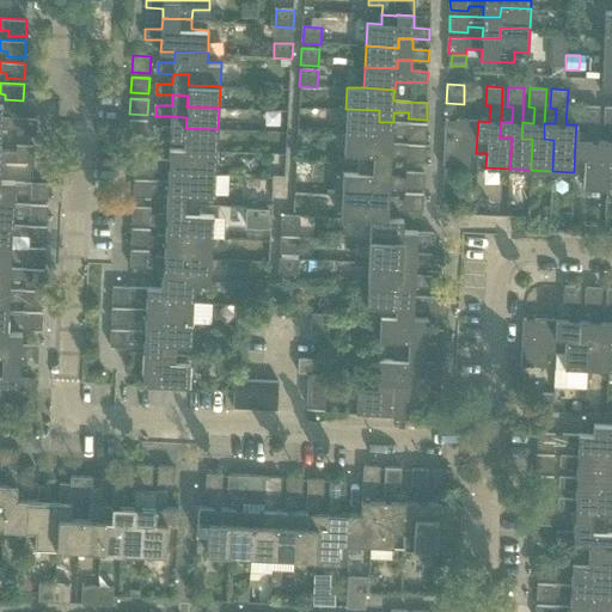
[(0,139),(1,140),(1,127),(17,128),(17,133),(35,134),(36,118),(1,116),(2,105),(0,105),(0,139)]
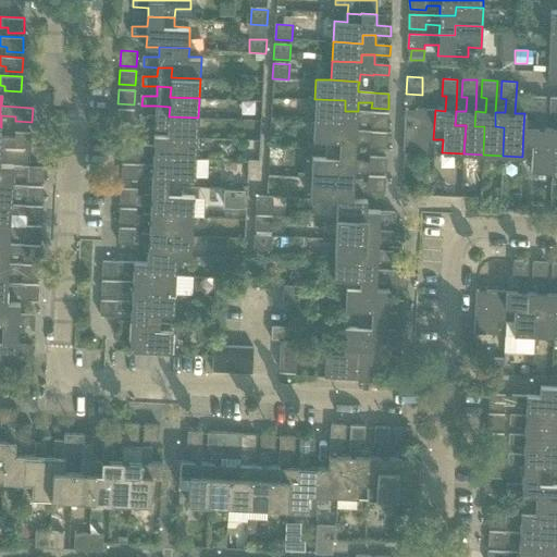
[(530,170),(552,171),(554,141),(544,141),(544,127),(546,97),(532,96),(531,113),(534,113),(533,127),(523,126),(522,157),(531,157),(530,170)]
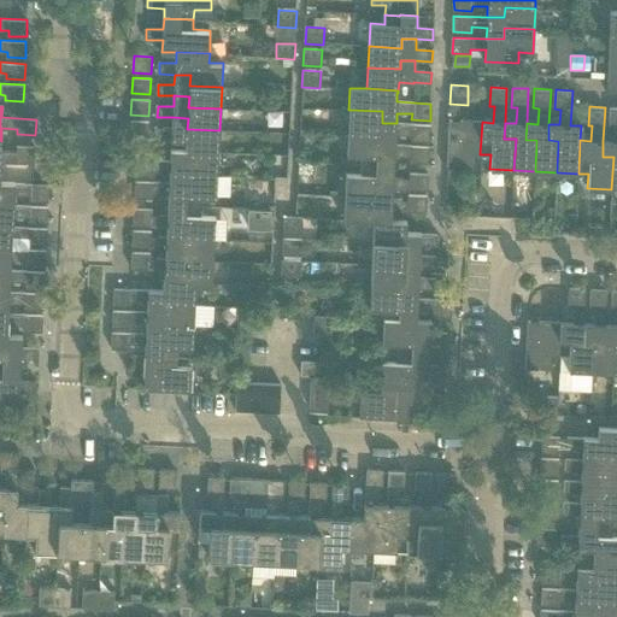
[(611,189),(616,189),(616,107),(610,107),(609,127),(615,127),(613,141),(603,141),(603,157),(613,157),(611,189)]
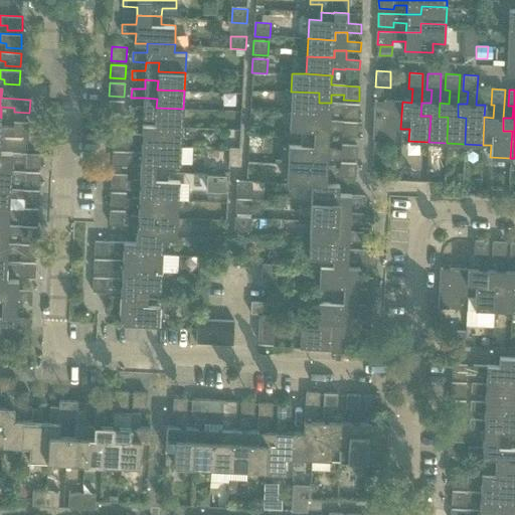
[(291,92),(290,111),(292,111),(318,112),(318,120),(330,121),(330,113),(331,113),(343,113),(342,118),(344,118),(358,119),(358,105),(332,103),(331,103),(319,103),(319,93),(293,92),(291,92)]
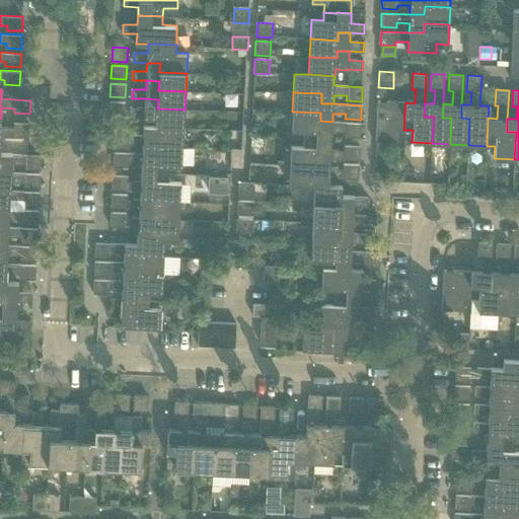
[(157,119),(157,127),(183,128),(184,109),(157,108),(158,99),(145,98),(145,107),(131,106),(131,117),(144,117),(144,118),(157,119)]
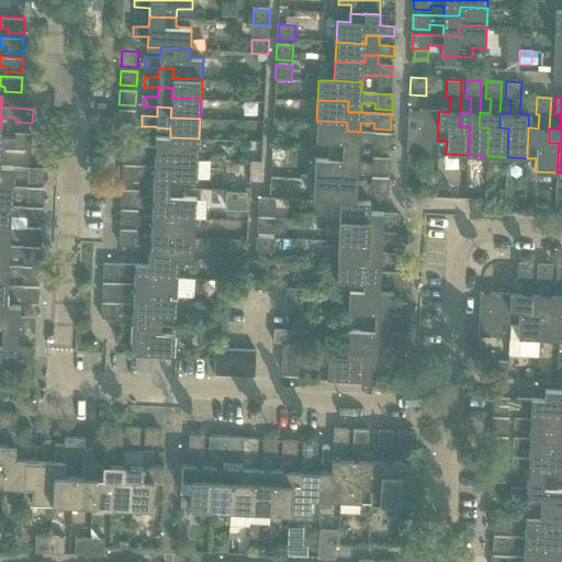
[(117,125),(125,125),(134,126),(135,111),(119,110),(117,125)]
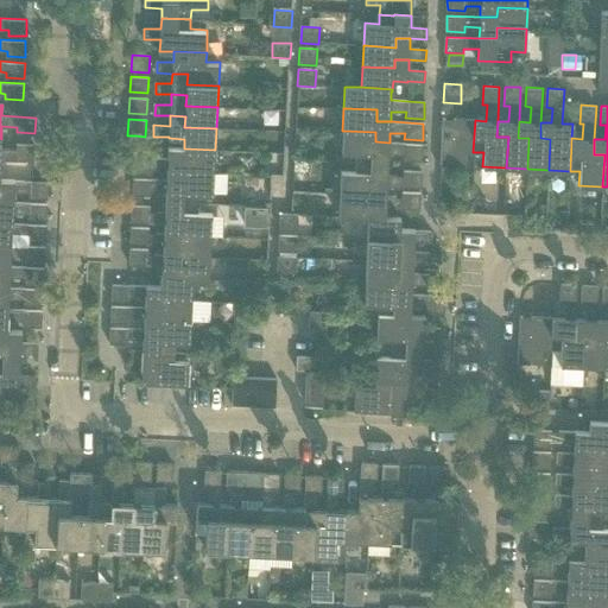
[(463,152),(473,152),(475,120),(442,119),(439,165),(463,166),(463,152)]
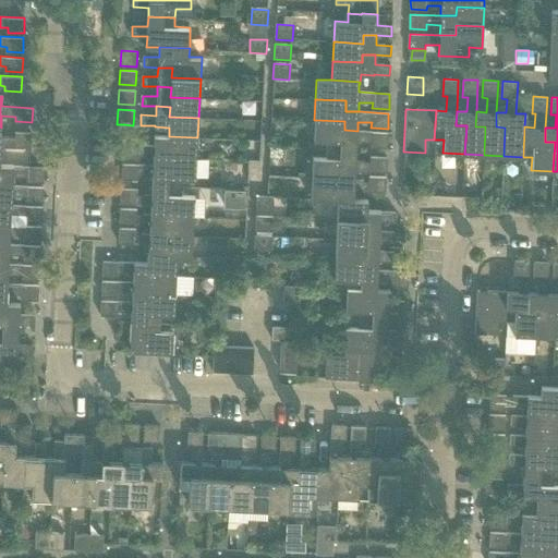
[(314,120),(313,141),(327,142),(326,149),(327,149),(356,152),(356,142),(358,142),(371,143),(370,147),(372,147),(387,148),(387,133),(358,131),(344,130),(344,121),(316,120),(314,120)]
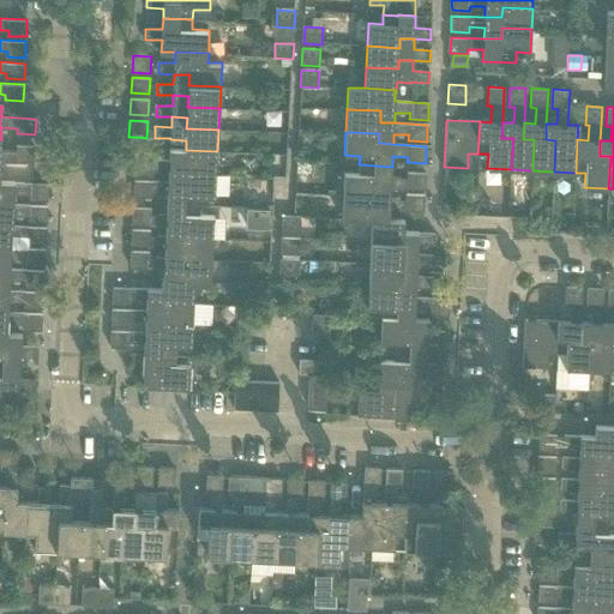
[(0,160),(34,162),(35,146),(16,145),(16,151),(0,150),(1,140),(0,139),(0,160)]
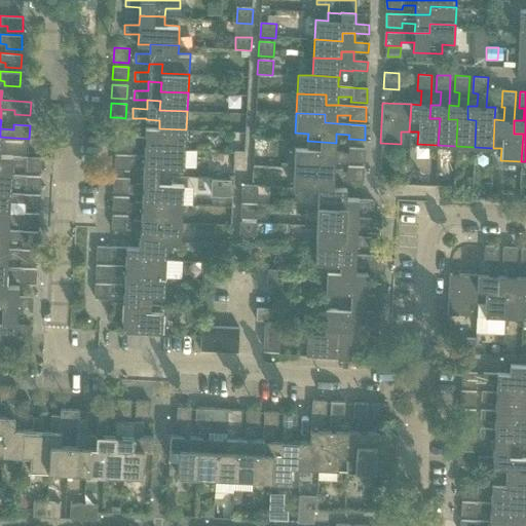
[(145,148),(145,156),(157,157),(158,148),(185,149),(186,129),(159,128),(146,127),(145,138),(116,136),(115,150),(132,151),(132,147),(145,148)]
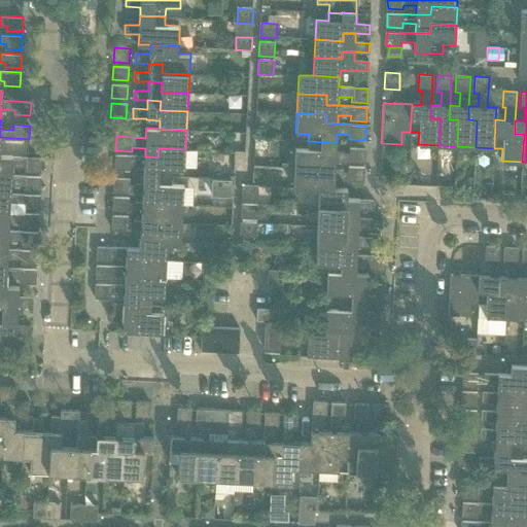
[(295,148),(294,168),(322,169),(323,161),(336,162),(363,164),(364,149),(351,148),(349,148),(349,152),(337,152),(336,152),(337,143),(309,141),(308,141),(308,149),(295,148)]
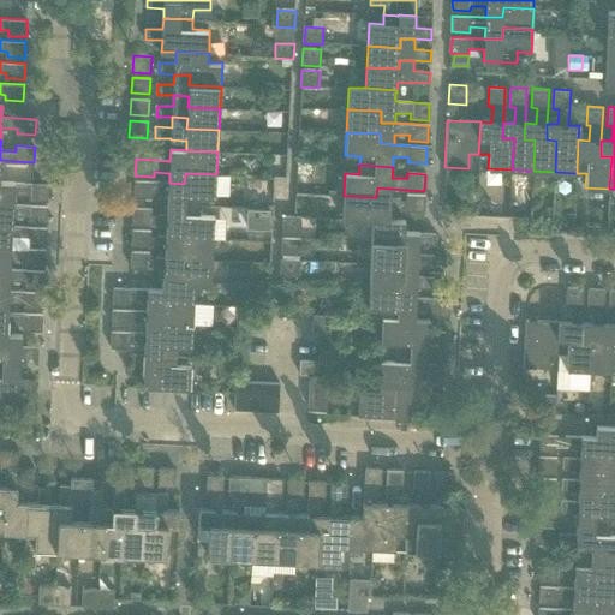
[(168,193),(168,203),(201,206),(201,196),(215,196),(216,174),(185,173),(184,184),(169,183),(135,181),(135,197),(153,198),(153,192),(168,193)]
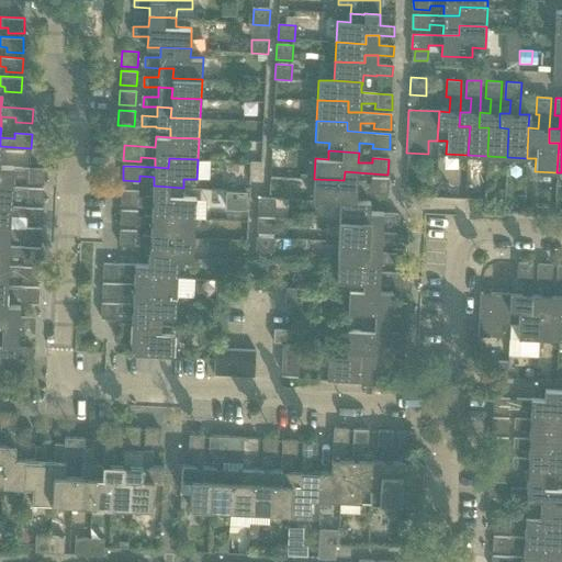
[(0,186),(12,187),(12,178),(27,178),(27,182),(44,183),(45,168),(13,167),(13,166),(0,165),(0,186)]
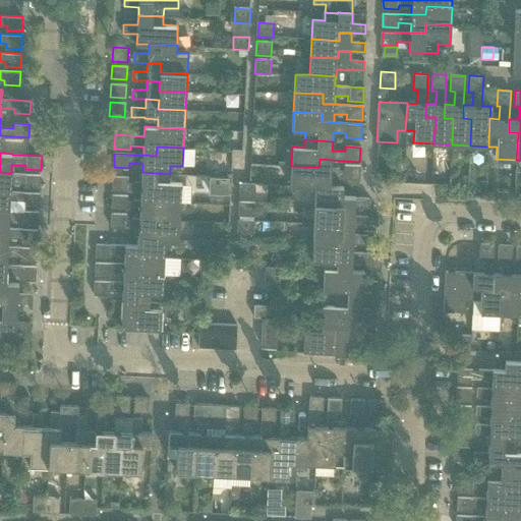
[(291,166),(290,186),(315,187),(315,186),(330,187),(331,177),(332,177),(358,179),(359,166),(344,165),(344,170),(331,169),(332,160),(320,159),(319,167),(291,166)]
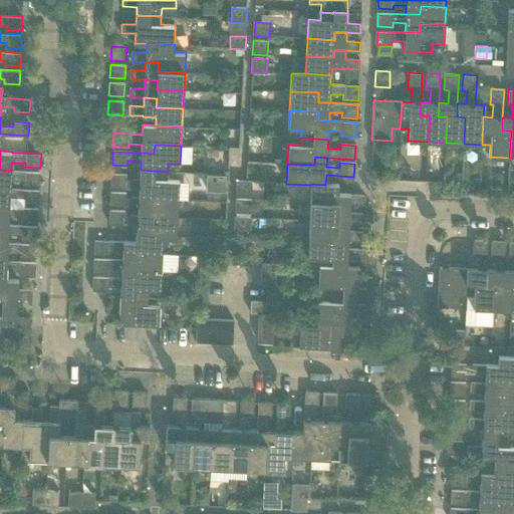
[(0,188),(10,189),(11,180),(24,181),(24,185),(39,186),(40,173),(11,171),(0,170),(0,188)]
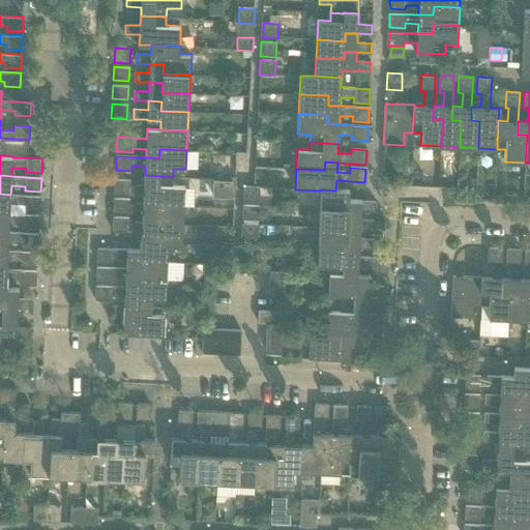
[(114,194),(144,195),(156,196),(156,205),(183,207),(184,185),(172,184),(173,177),(145,175),(144,185),(130,185),(130,180),(115,179),(114,194)]
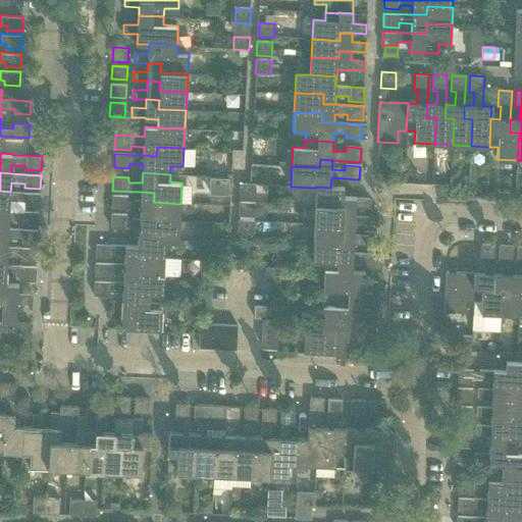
[(210,177),(209,195),(228,196),(228,178),(210,177)]
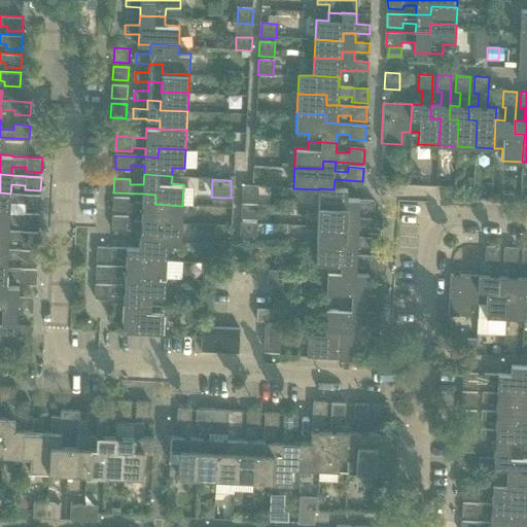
[(243,185),(242,199),(258,200),(259,185),(243,185)]
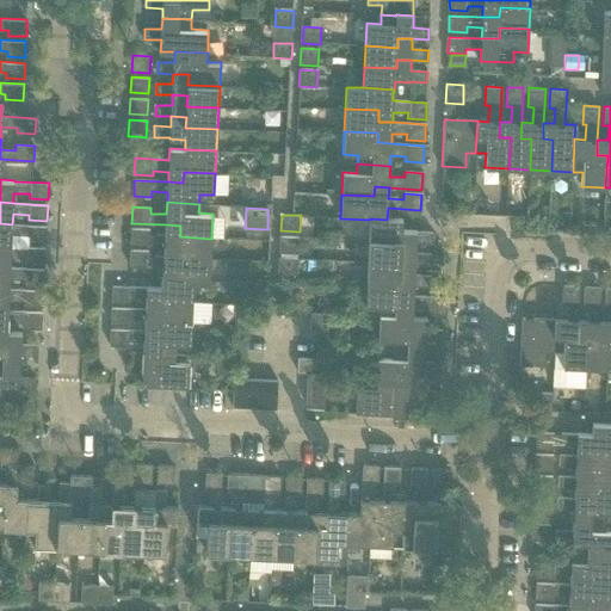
[(370,220),(369,240),(370,240),(401,242),(400,252),(414,253),(415,242),(417,242),(432,244),(432,233),(421,233),(419,233),(418,232),(415,232),(401,230),(401,220),(387,220),(370,218),(370,220)]
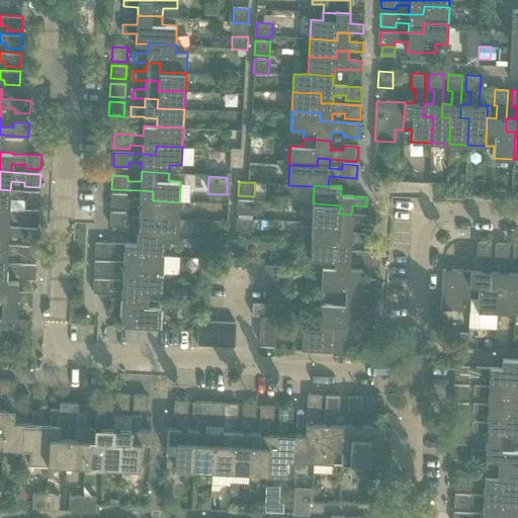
[(0,207),(9,208),(10,199),(23,200),(23,204),(38,205),(39,192),(10,190),(0,189),(0,207)]
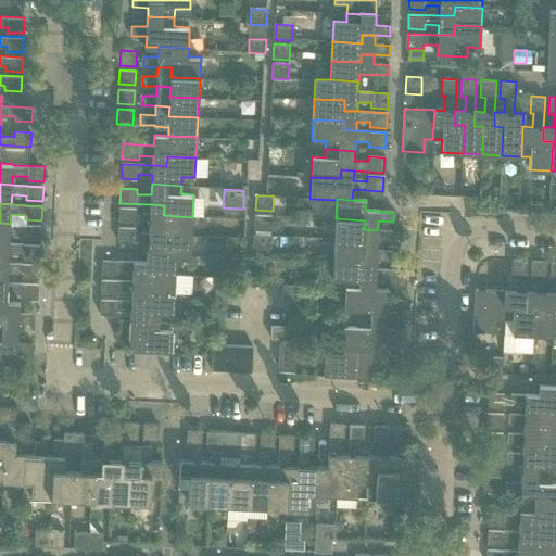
[(118,223),(150,224),(164,225),(163,235),(191,236),(192,217),(164,215),(164,205),(151,204),(150,215),(136,214),(137,209),(119,207),(118,223)]
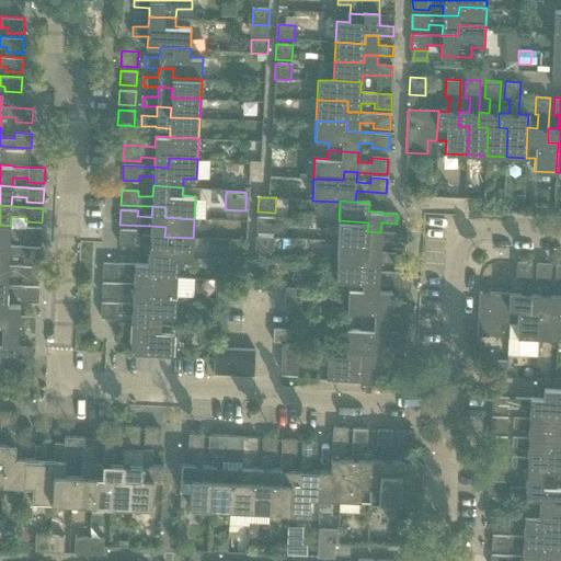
[(258,217),(256,231),(274,232),(275,218),(258,217)]
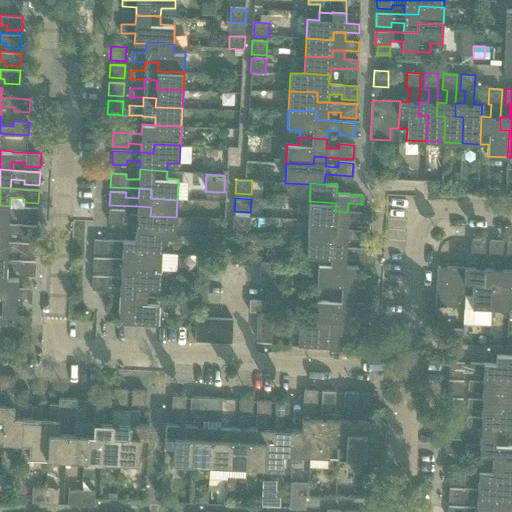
[(309,201),(308,219),(335,221),(334,229),(346,230),(347,221),(348,221),(361,222),(361,213),(349,212),(347,212),(335,211),(336,203),(310,201),(309,201)]
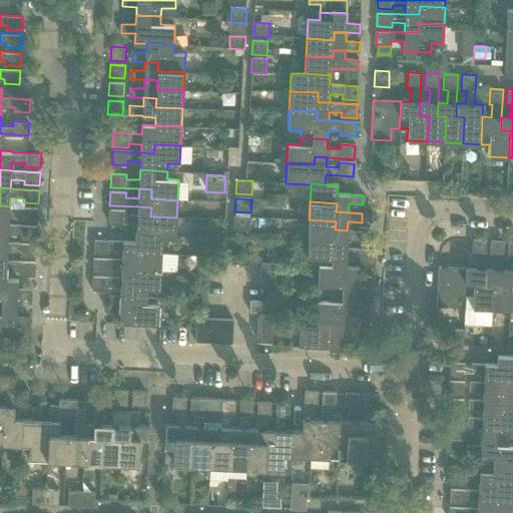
[(0,223),(8,224),(9,215),(22,215),(22,220),(37,221),(38,207),(9,206),(0,205),(0,223)]
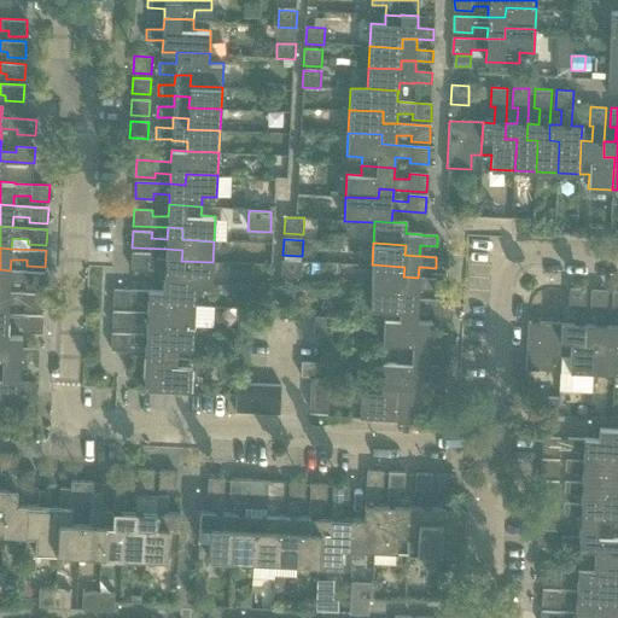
[(165,270),(165,280),(196,283),(213,284),(213,262),(181,261),(182,250),(167,249),(165,260),(150,260),(151,254),(132,252),(132,269),(165,270)]
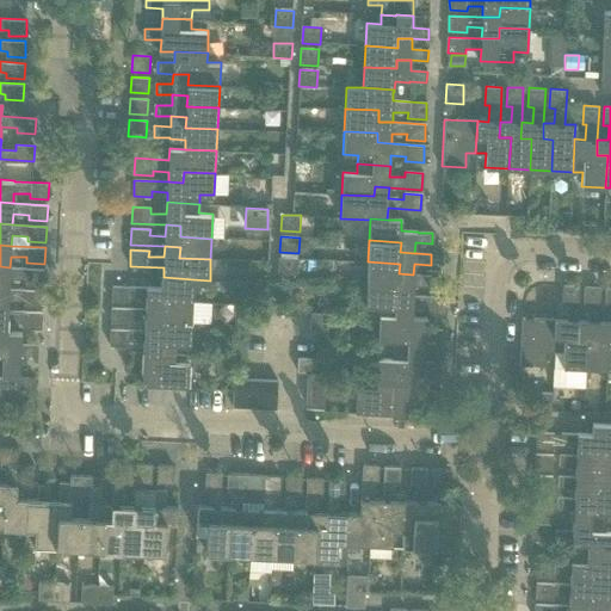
[(279,258),(279,273),(297,275),(298,259),(279,258)]
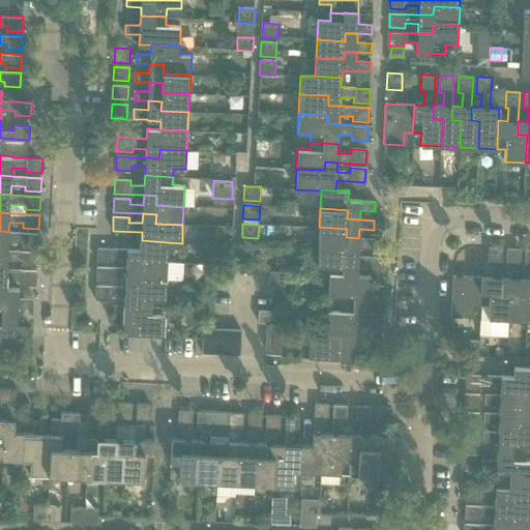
[(319,227),(318,246),(346,248),(345,256),(357,257),(358,247),(359,247),(373,248),(373,239),(360,238),(358,238),(346,237),(347,229),(319,227)]
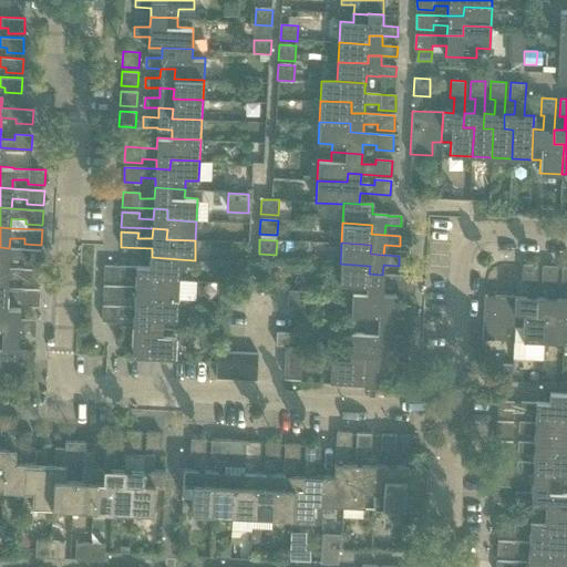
[(0,267),(9,268),(9,258),(24,259),(23,264),(41,265),(41,249),(9,248),(0,247),(0,267)]
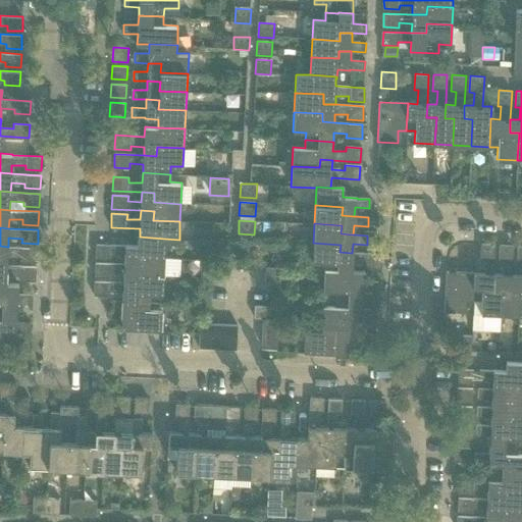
[(124,254),(124,264),(138,264),(138,255),(164,256),(165,239),(140,237),(139,246),(125,245),(125,246),(97,244),(96,258),(111,259),(112,254),(124,254)]
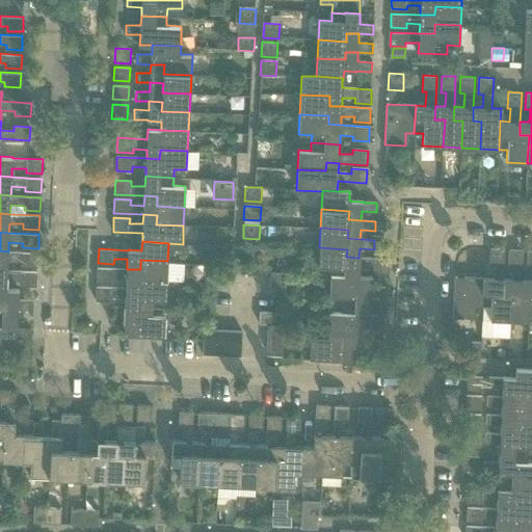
[(330,268),(330,274),(360,276),(360,267),(373,267),(373,272),(388,273),(389,260),(358,258),(346,257),(347,249),(319,247),(318,267),(330,268)]
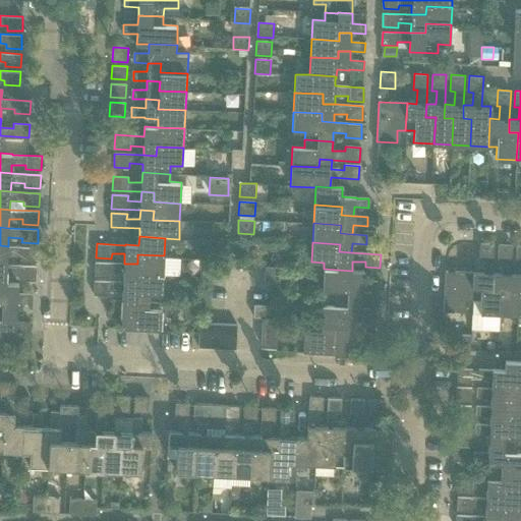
[(480,312),(500,313),(501,286),(491,285),(491,273),(494,243),(479,243),(478,258),(483,258),(482,273),(474,272),(473,299),(481,300),(480,312)]
